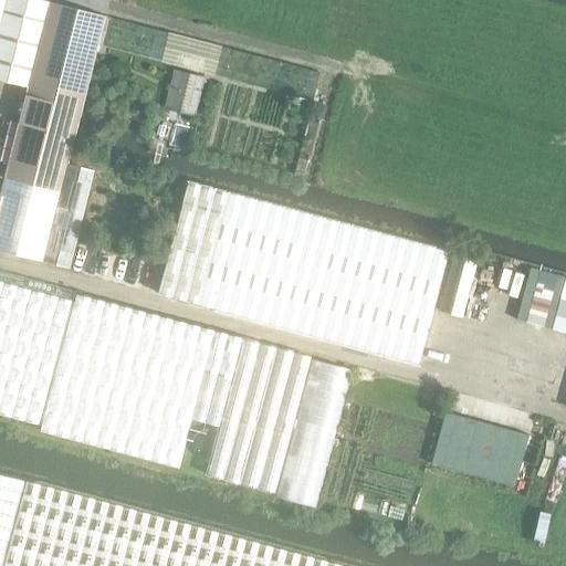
[(0,0),(0,74),(28,82),(85,97),(106,18),(39,0),(0,0)]
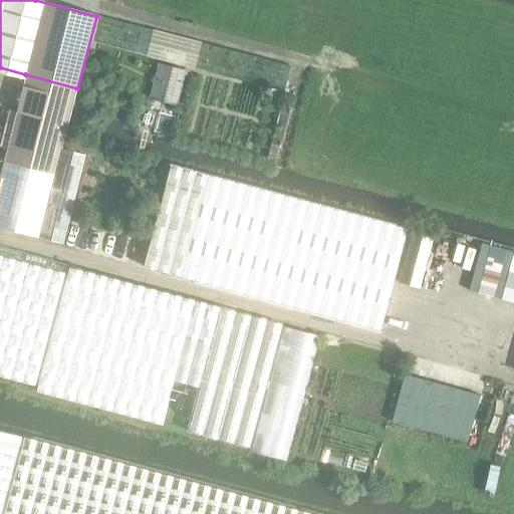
[(153,30),(147,55),(196,68),(202,43),(153,30)]
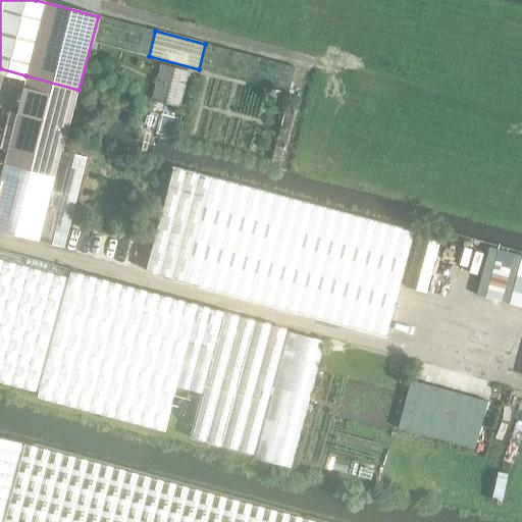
[(162,64),(154,98),(179,104),(189,71),(162,64)]
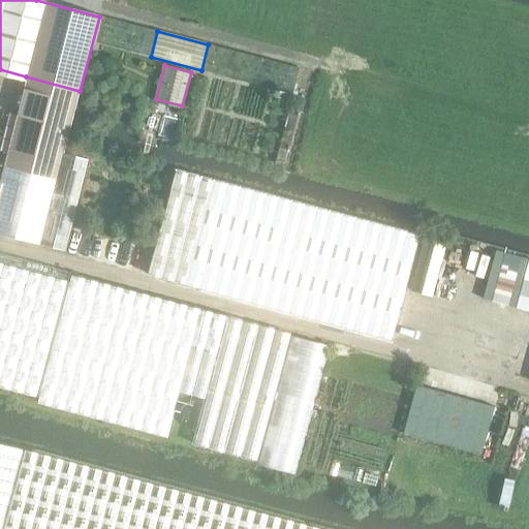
[(0,175),(0,235),(39,245),(63,153),(80,91),(26,76),(0,175)]
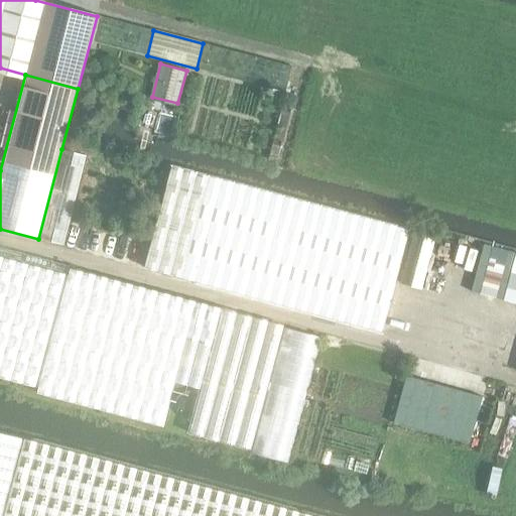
[(61,149),(38,239),(63,245),(86,156),(61,149)]
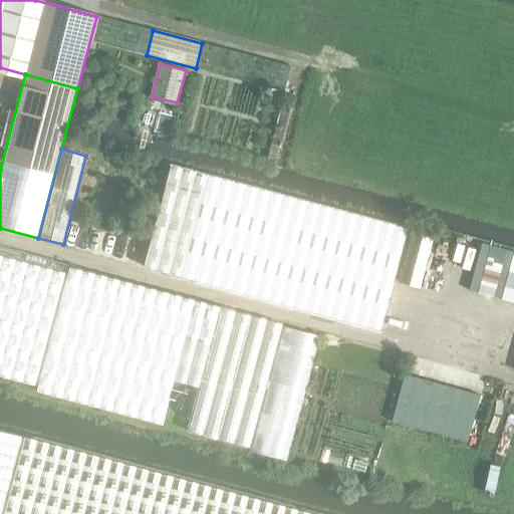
[(170,166),(143,266),(379,329),(407,229),(170,166)]
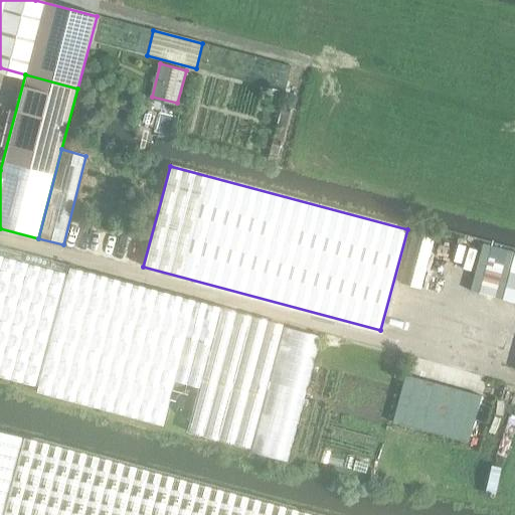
[(418,288),(432,239),(413,234),(400,282),(418,288)]
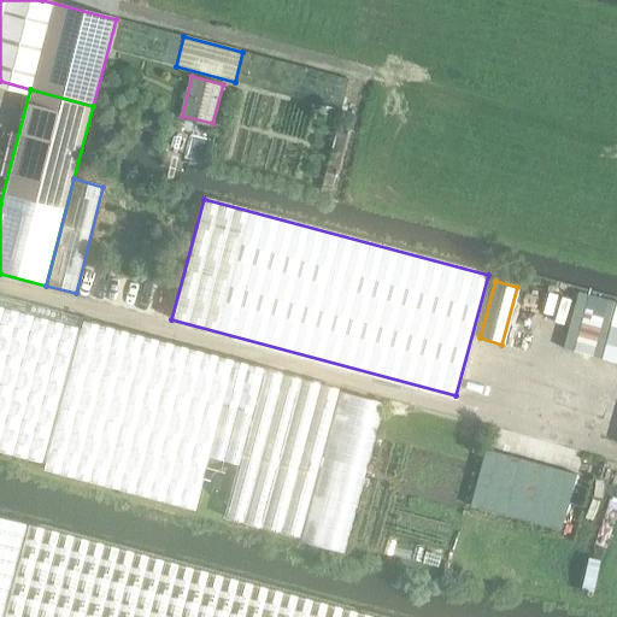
[(579,293),(564,347),(574,351),(588,295),(579,293)]
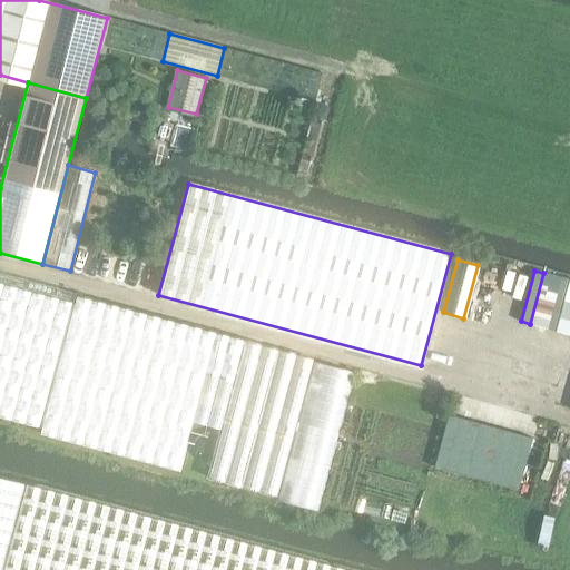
[(561,277),(548,328),(556,331),(569,279),(561,277)]
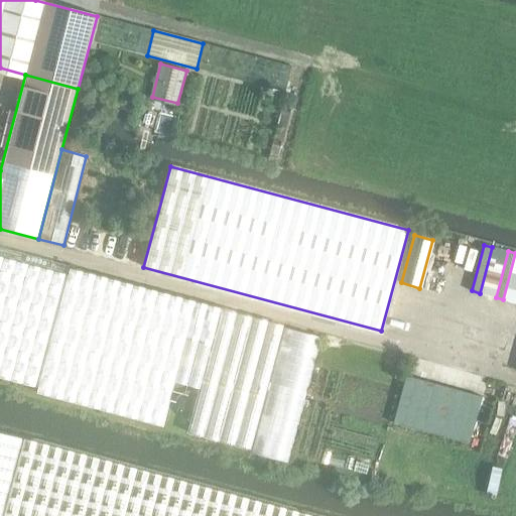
[(68,275),(0,256),(0,378),(37,388),(36,392),(161,425),(185,338),(210,345),(220,308),(70,268),(68,275)]
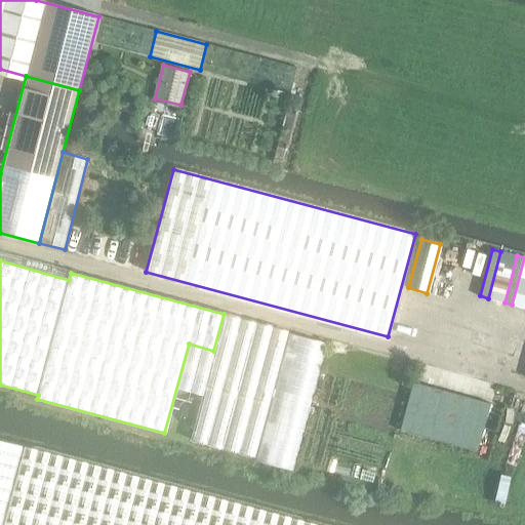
[(288,334),(253,460),(293,472),(328,346),(288,334)]
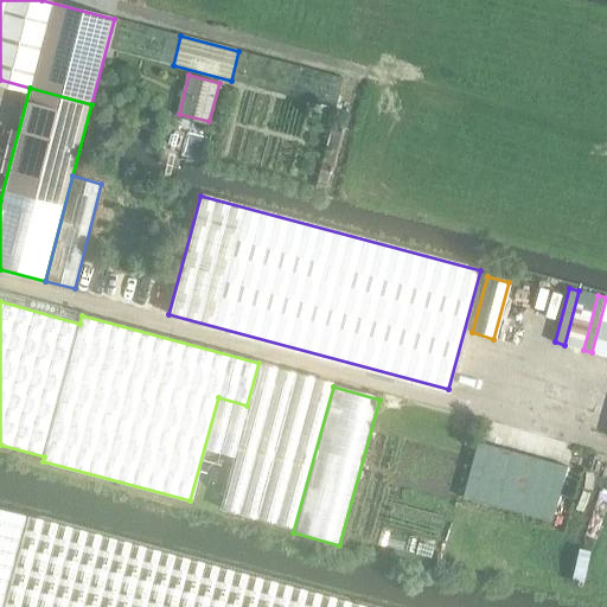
[(478,442),(464,497),(551,522),(567,467),(478,442)]
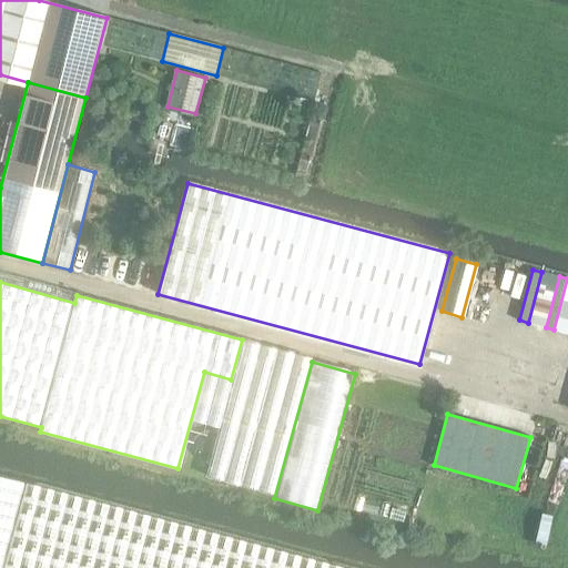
[(506,415),(504,425),(523,427),(525,417),(506,415)]
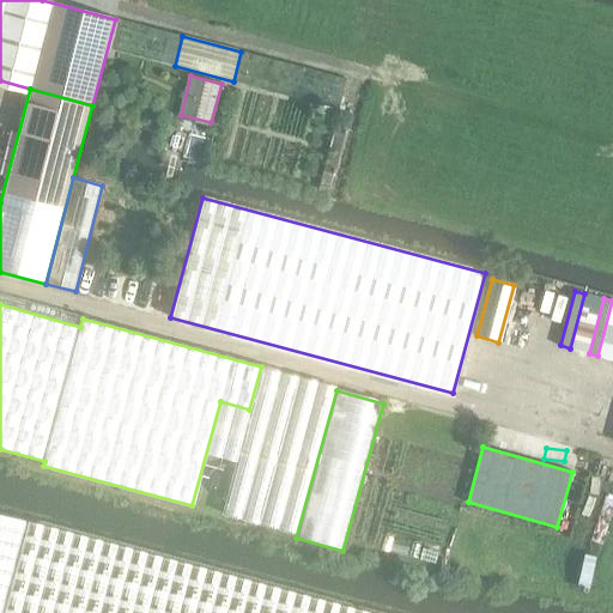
[(0,514),(0,612),(369,612),(325,601),(0,514)]
